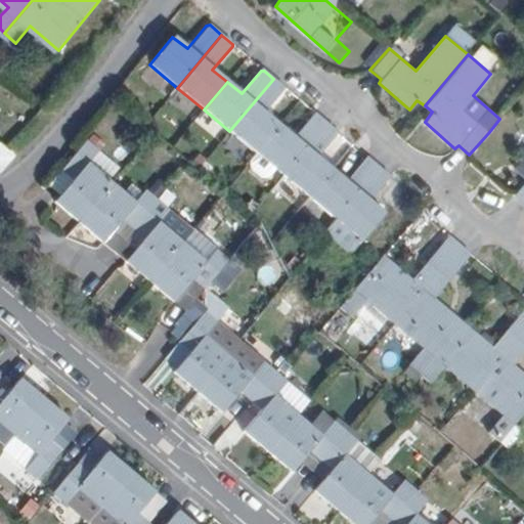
[(257,155),(280,127),(264,113),(285,90),(284,88),(273,79),(229,131),(257,155)]
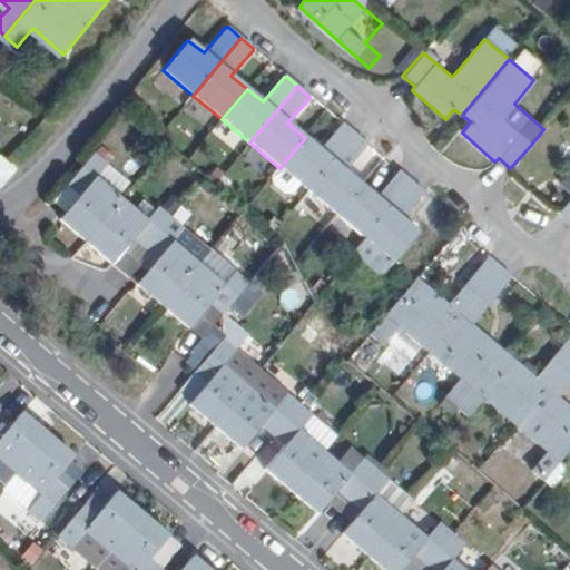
[(307,192),(355,135),(344,125),(341,125),(321,151),(305,138),(279,168),(307,192)]
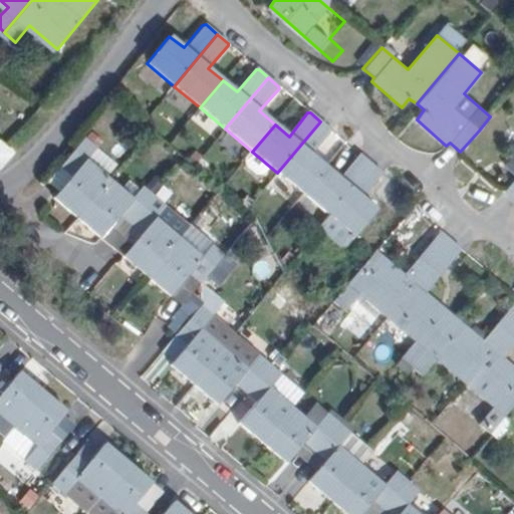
[(303,195),(325,167),(311,156),(331,133),(331,131),(320,121),(277,173),(303,195)]
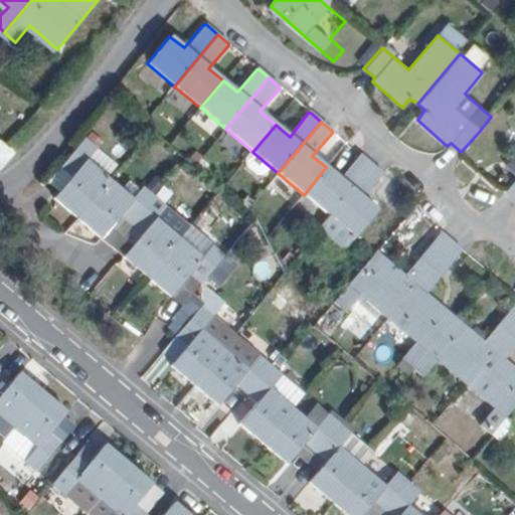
[(56,196),(81,216),(124,164),(90,135),(64,165),(74,174),(62,189),(56,196)]
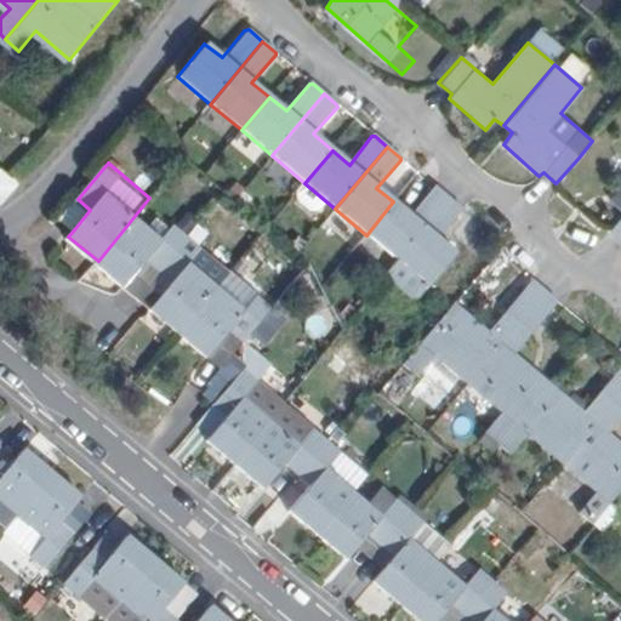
[(0,169),(0,199),(16,183),(6,174),(0,169)]
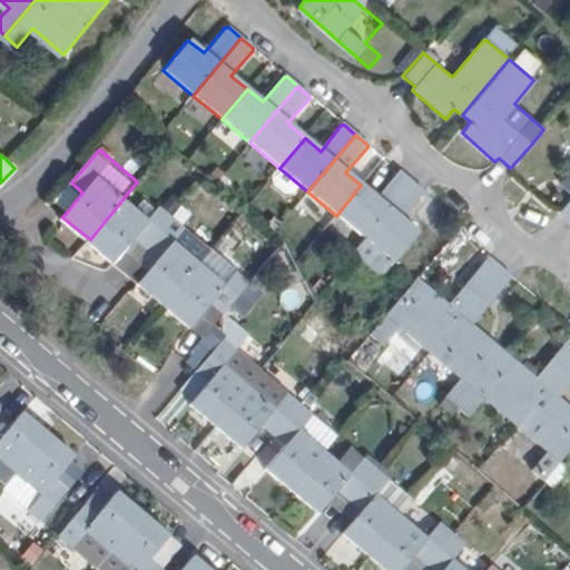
[(336,216),(364,239),(412,183),(400,172),(397,172),(376,198),(361,185),(336,216)]
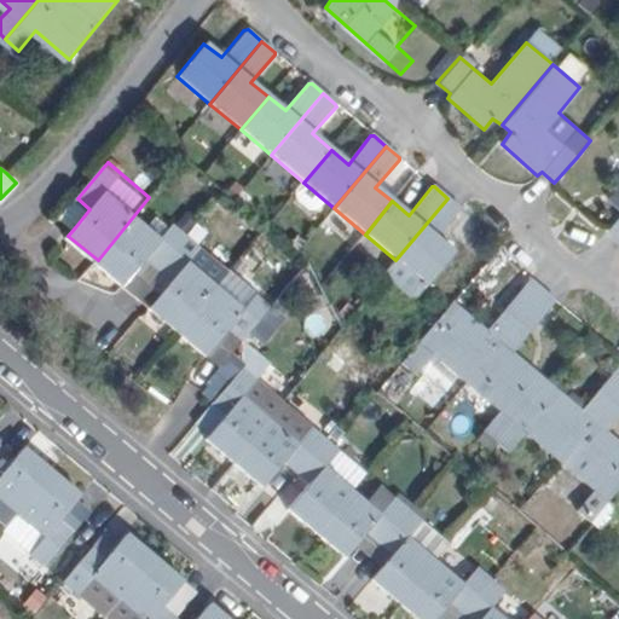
[(148,258),(161,270),(191,233),(149,197),(98,260),(125,284),(148,258)]
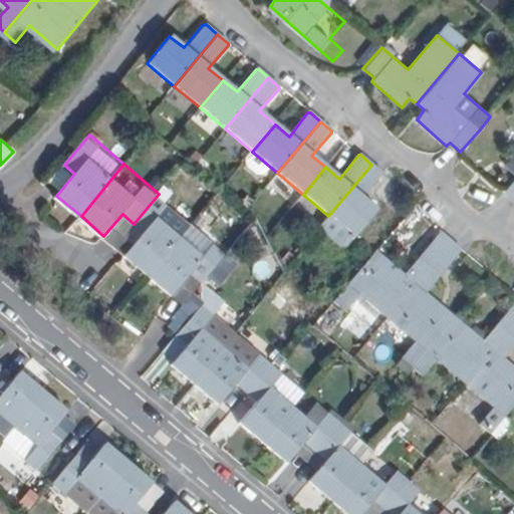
[(64,165),(52,181),(62,189),(74,174),(64,165)]
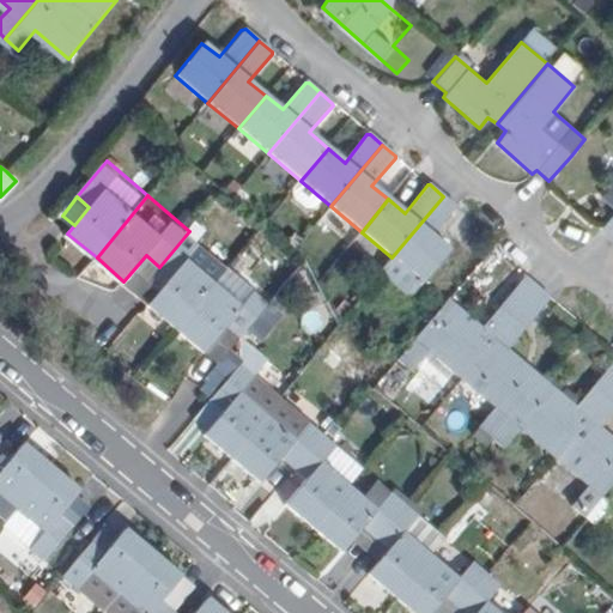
[(432,236),(455,208),(455,207),(443,196),(392,258),(422,283),(449,252),(432,236)]
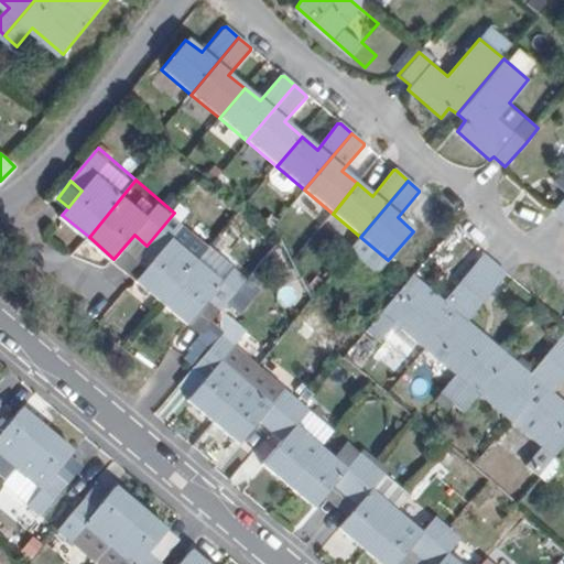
[(563,217),(563,195),(553,209),(563,217)]
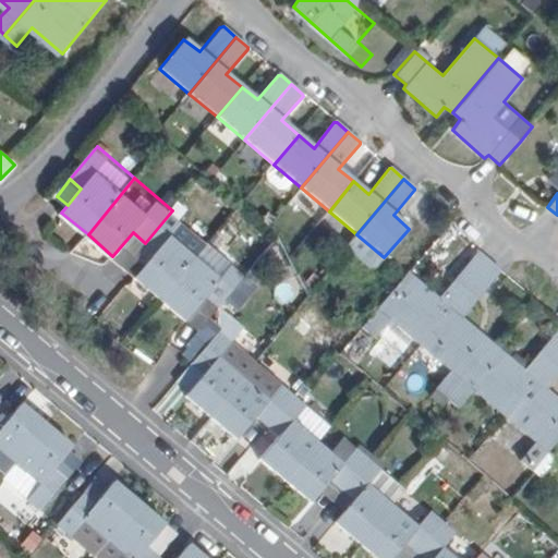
[(164,299),(210,243),(172,210),(145,243),(156,252),(136,276),(164,299)]
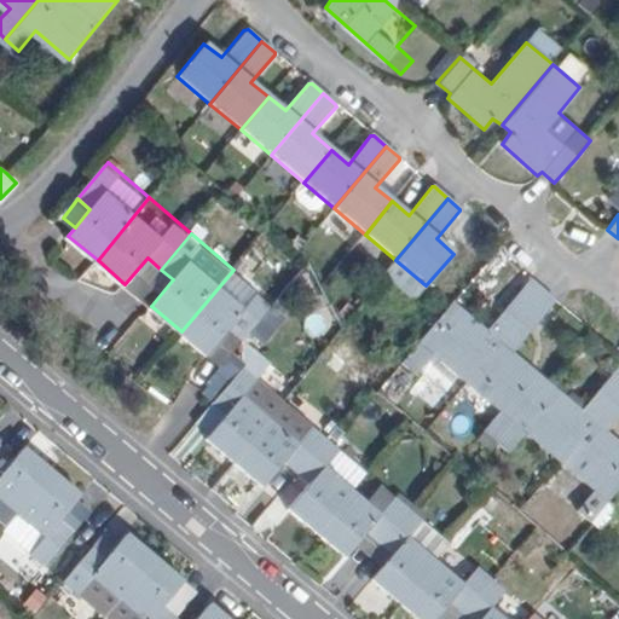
[(148,258),(125,284),(126,285),(138,295),(161,270),(148,258)]
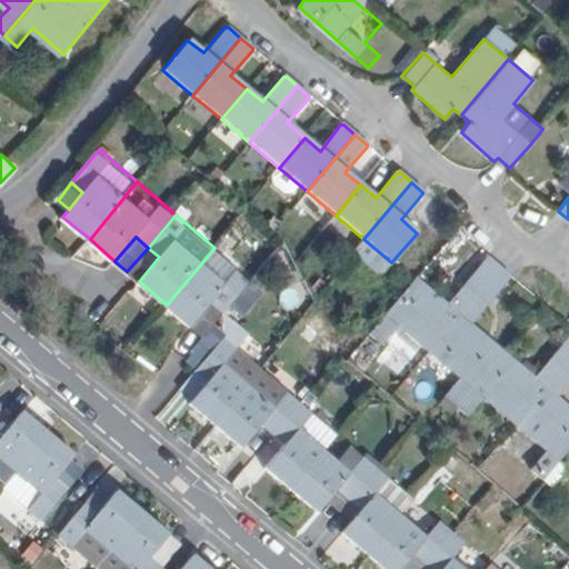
[(148,248),(127,271),(139,281),(159,257),(148,248)]
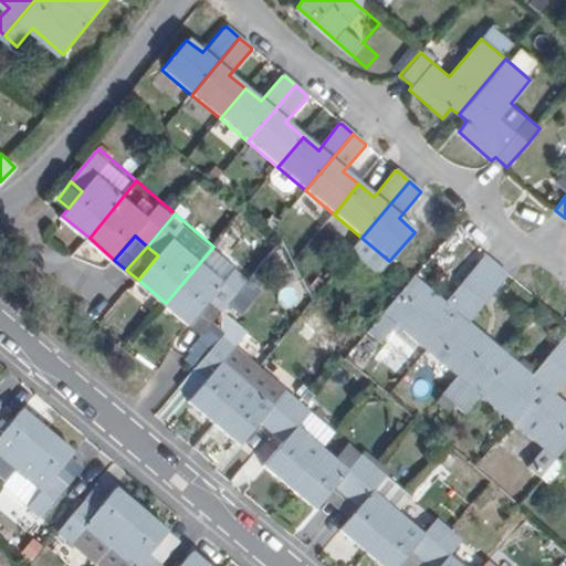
[(166,303),(190,324),(199,313),(211,300),(224,311),(251,279),(213,247),(166,303)]
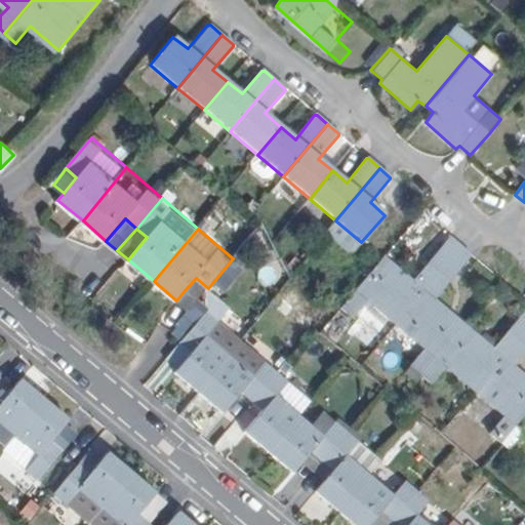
[(385,230),(373,241),(382,247),(392,236),(385,230)]
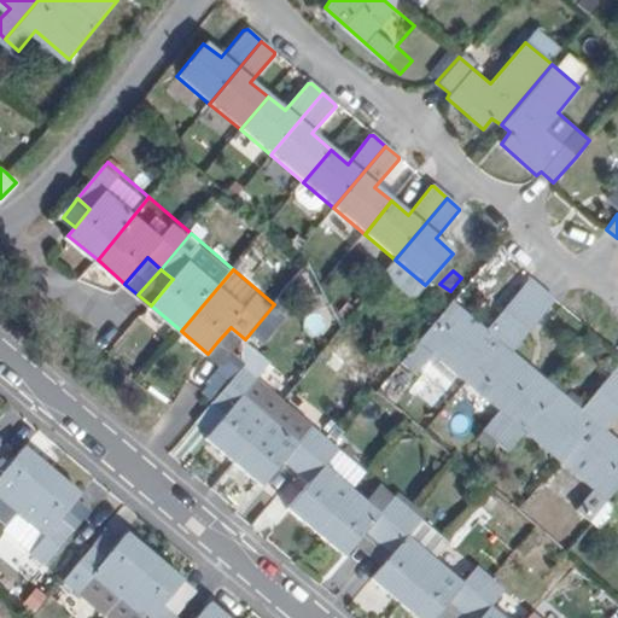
[(464,382),(543,289),(530,278),(526,279),(485,328),(452,299),(400,361),(412,372),(423,360),(430,353),(464,382)]
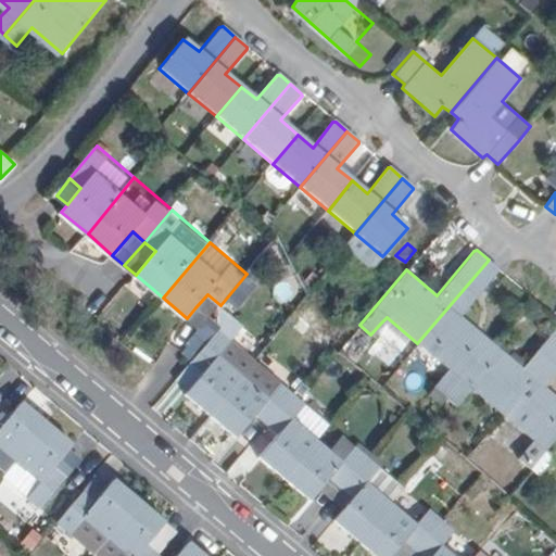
[(445,397),(491,342),(460,315),(498,272),(500,268),(489,260),(417,343),(446,369),(432,387),(445,397)]
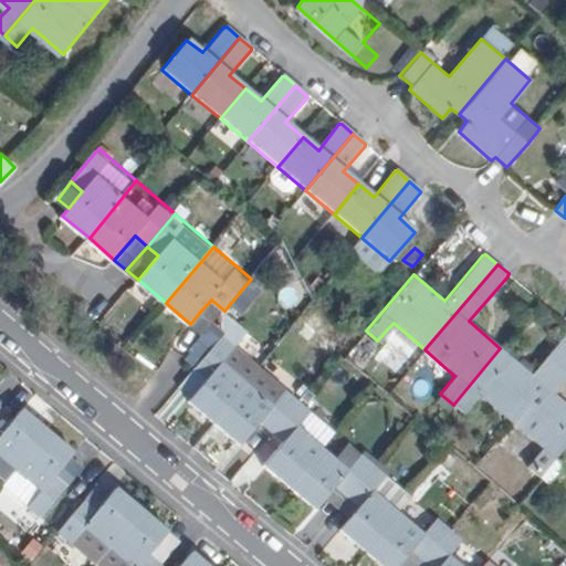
[(211,300),(199,313),(212,323),(224,311),(211,300)]
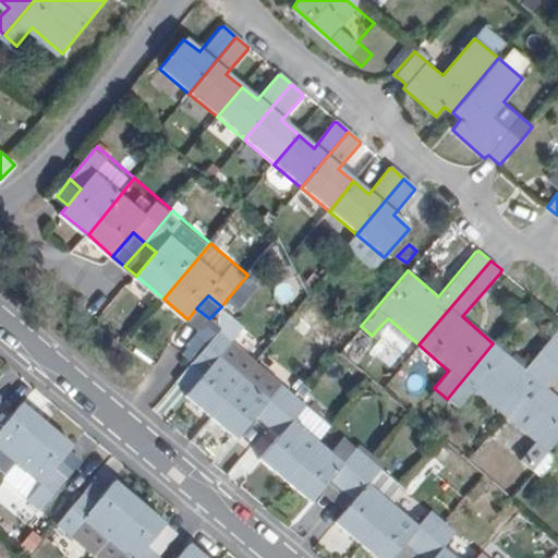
[(412,352),(419,344),(388,318),(381,325),(383,331),(405,351),(412,352)]
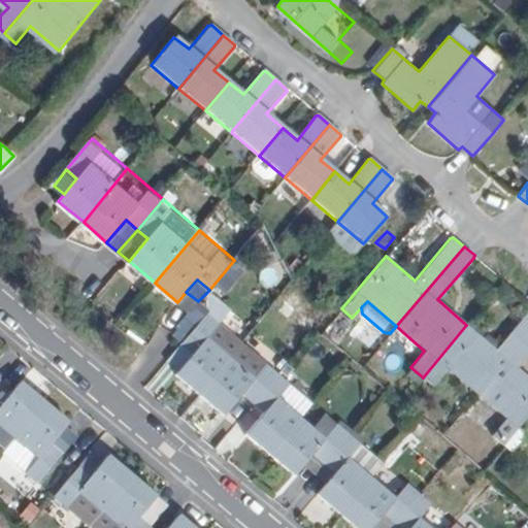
[(450,371),(476,395),(527,334),(527,309),(495,349),(466,325),(423,377),(434,388),(450,371)]
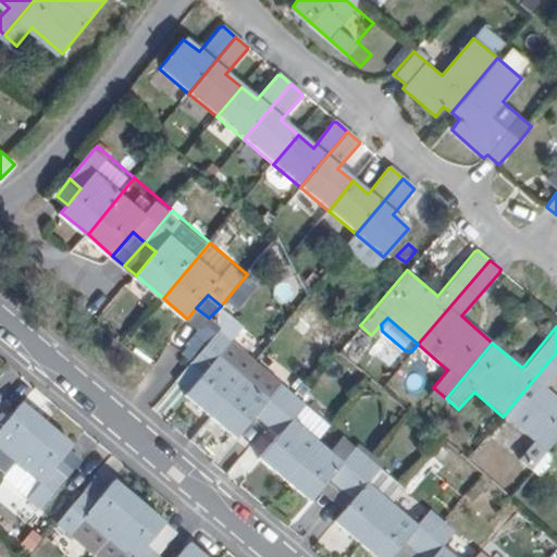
[(199,355),(220,331),(218,330),(197,353),(199,355)]
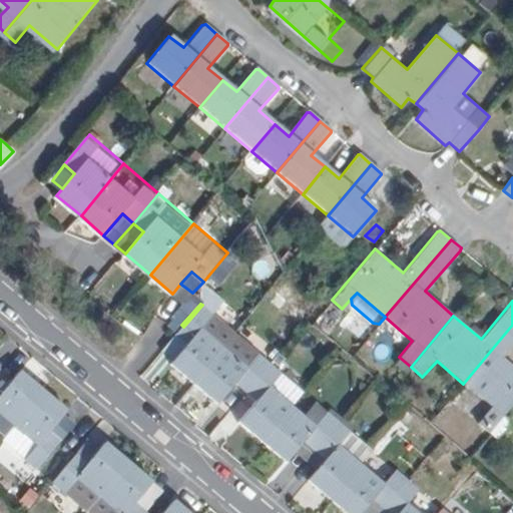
[(202,305),(183,327),(177,333),(188,343),(173,361),(170,364),(193,384),(225,346),(202,327),(213,314),(202,305)]
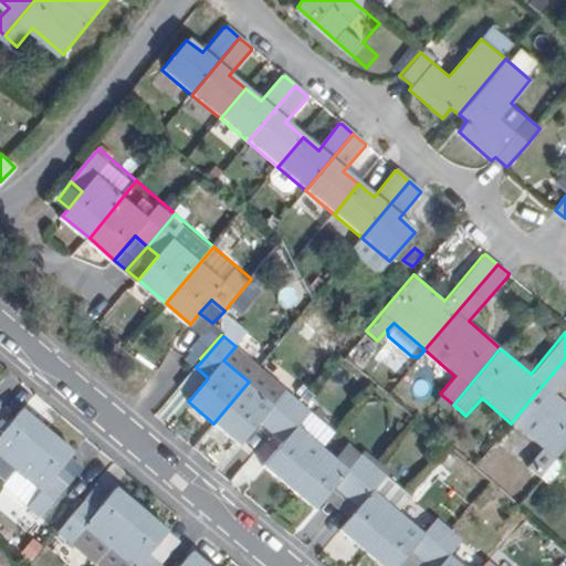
[(565,402),(555,395),(565,380),(565,358),(511,423),(544,450),(528,470),(540,480),(565,448),(565,402)]
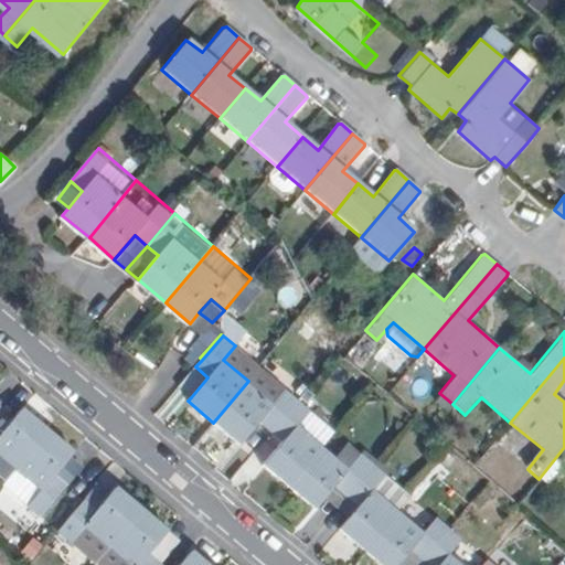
[(208,377),(195,366),(178,385),(191,397),(208,377)]
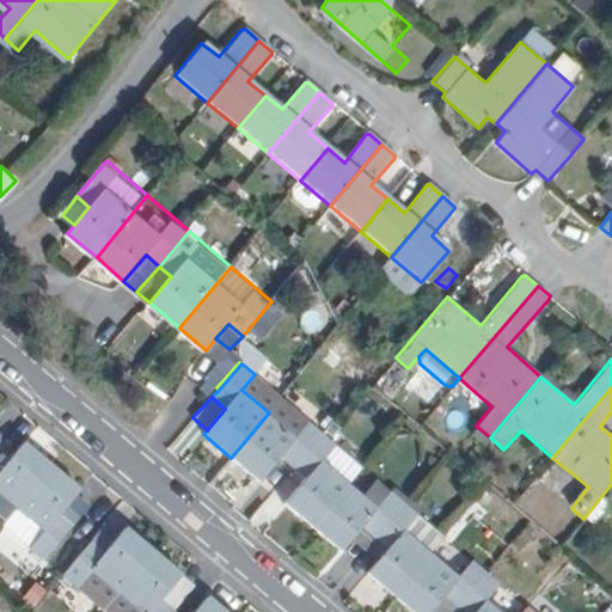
[(294,434),(269,412),(231,458),(257,481),(280,454),(294,466),(323,432),(307,420),(294,434)]
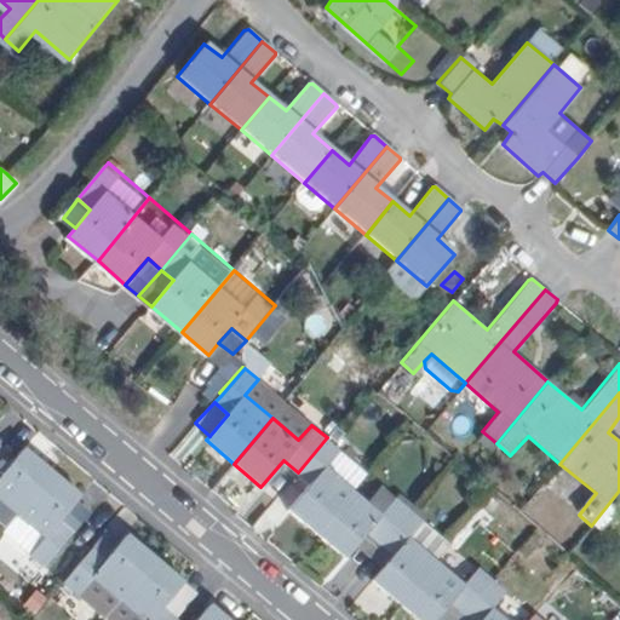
[(368,471),(327,437),(298,472),(311,484),(288,510),(317,534),(354,487),(368,471)]
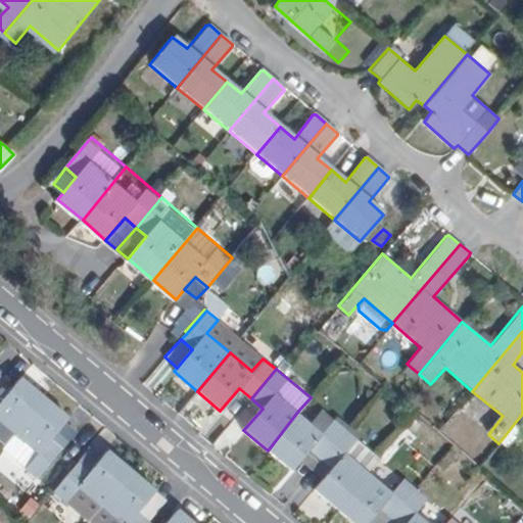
[(0,446),(10,435),(42,399),(19,378),(10,388),(0,399),(0,446)]
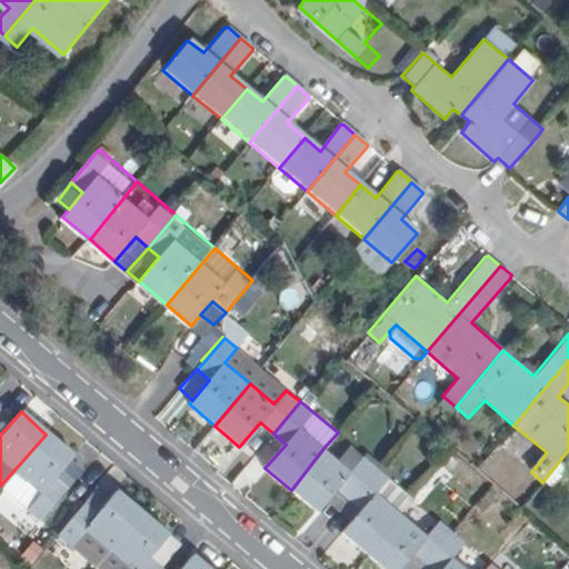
[(0,412),(0,435),(11,422),(0,412)]
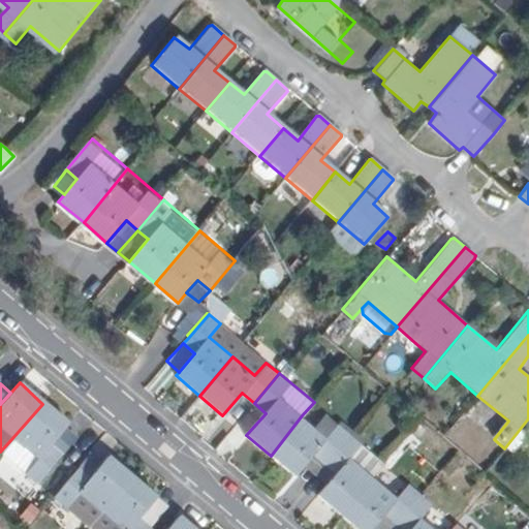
[(67,426),(42,404),(10,440),(33,461),(21,474),(33,485),(58,456),(48,447),(61,433),(67,426)]
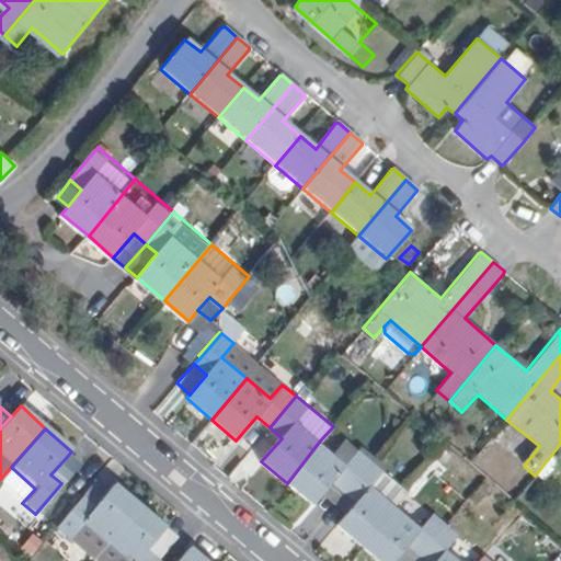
[(347,464),(320,441),(287,483),(312,504),(332,480),(344,491),(370,459),(358,449),(347,464)]
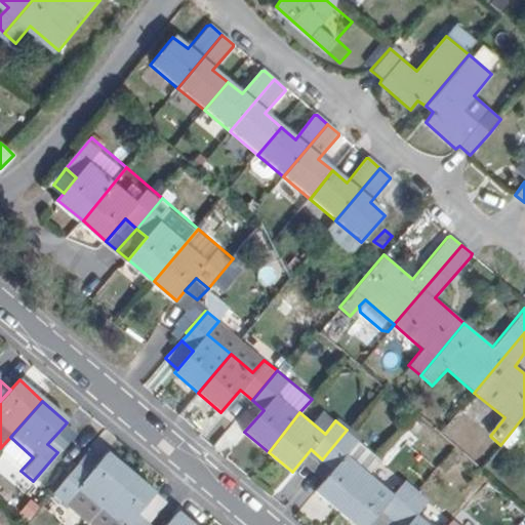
[(61,430),(47,444),(57,452),(70,438),(61,430)]
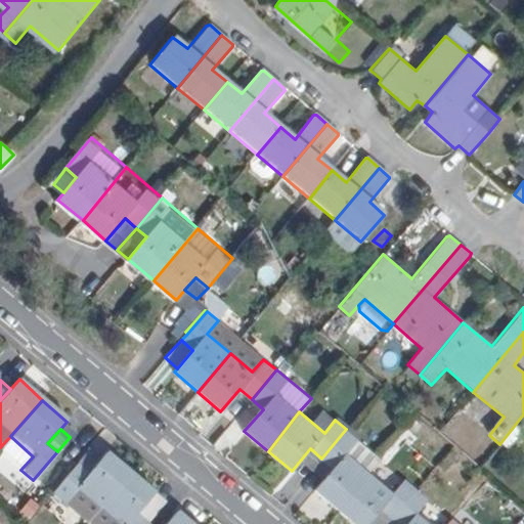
[(381,459),(346,429),(321,459),(334,468),(314,490),(339,511),(370,472),(381,459)]
